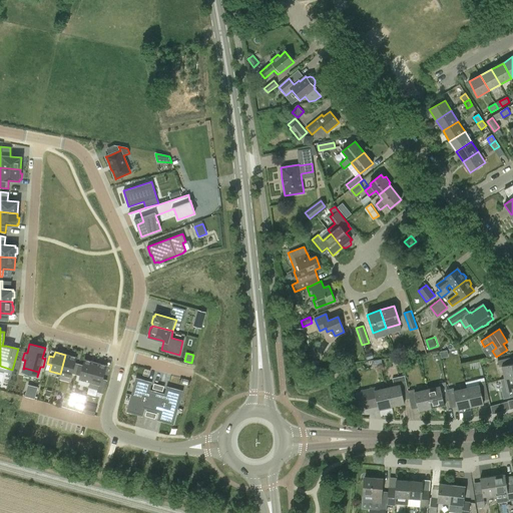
[(76,358),(65,355),(60,374),(71,377),(72,374),(76,375),(79,364),(75,363),(76,358)]
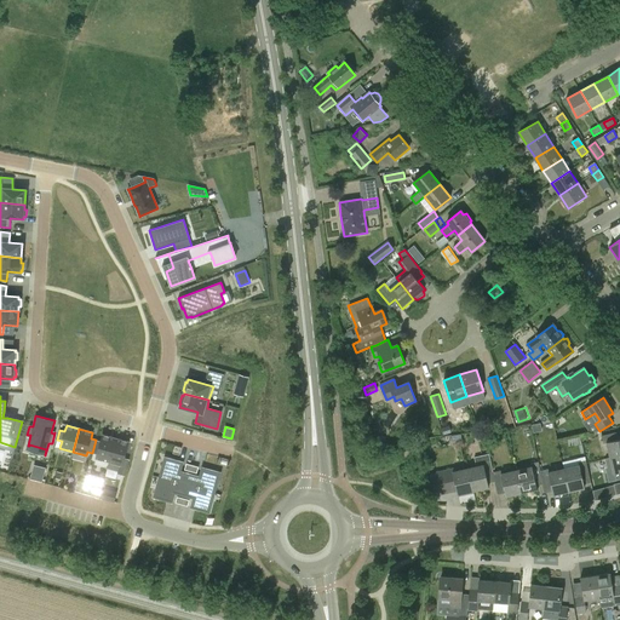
[(604,443),(607,443),(610,458),(619,455),(619,431),(602,436),(604,443)]
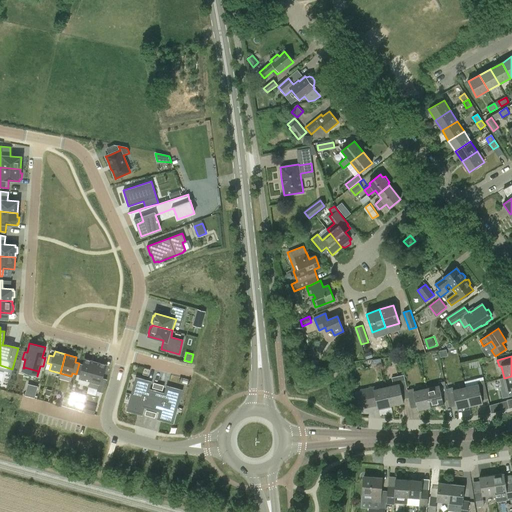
[(79,363),(76,374),(80,375),(79,378),(90,381),(95,362),(84,359),(83,365),(79,363)]
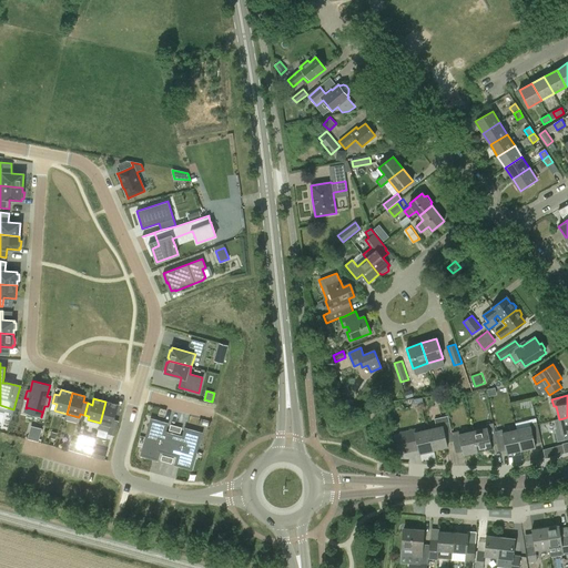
[(118,405),(105,402),(100,423),(98,429),(108,432),(108,434),(114,436),(118,421),(113,419),(118,405)]
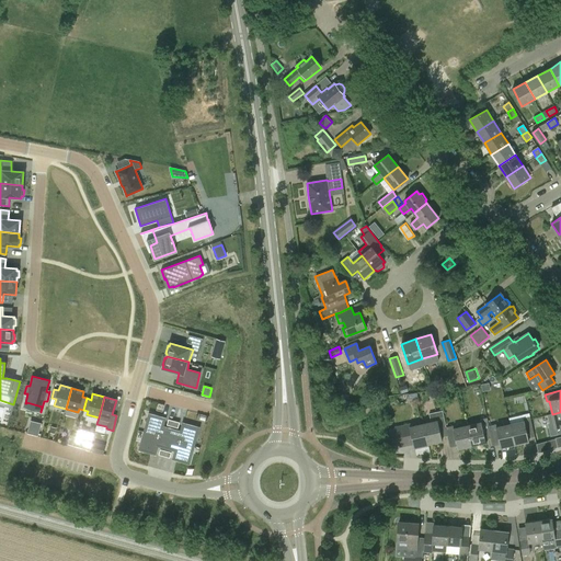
[(424,424),(428,444),(443,441),(442,437),(448,435),(450,447),(451,447),(447,427),(446,427),(443,411),(430,414),(432,423),(424,424)]
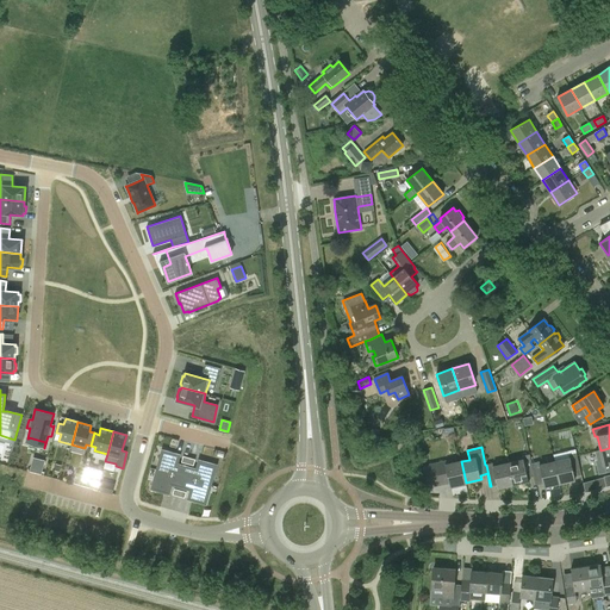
[(609,471),(609,448),(601,450),(595,452),(598,466),(597,467),(598,474),(609,471)]
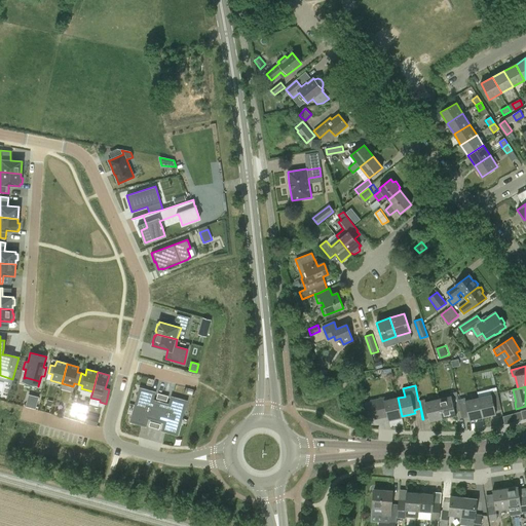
[(137,387),(132,405),(155,411),(157,403),(149,400),(151,391),(137,387)]
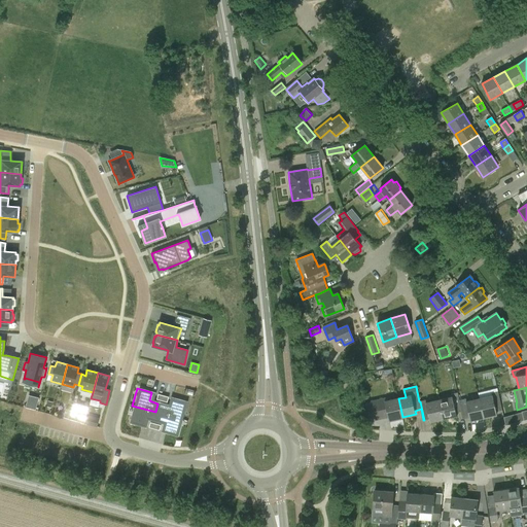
[(480,399),(484,418),(497,415),(496,411),(502,410),(498,391),(491,393),(492,396),(480,399)]
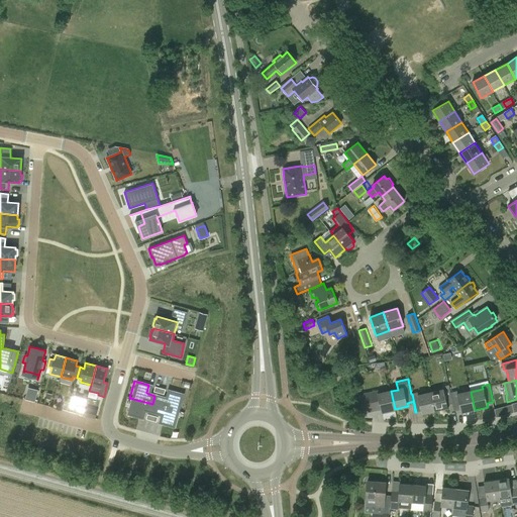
[(431,393),(435,411),(447,408),(446,405),(453,403),(451,393),(449,386),(442,387),(443,390),(431,393)]
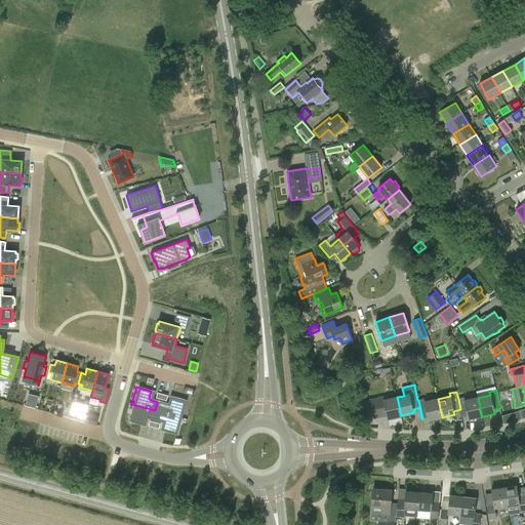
[(29,394),(26,406),(35,408),(38,396),(29,394)]
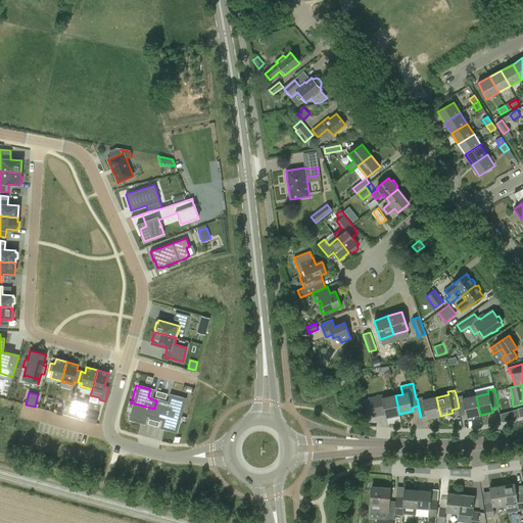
[(156,400),(154,409),(178,415),(182,397),(168,394),(164,402),(156,400)]
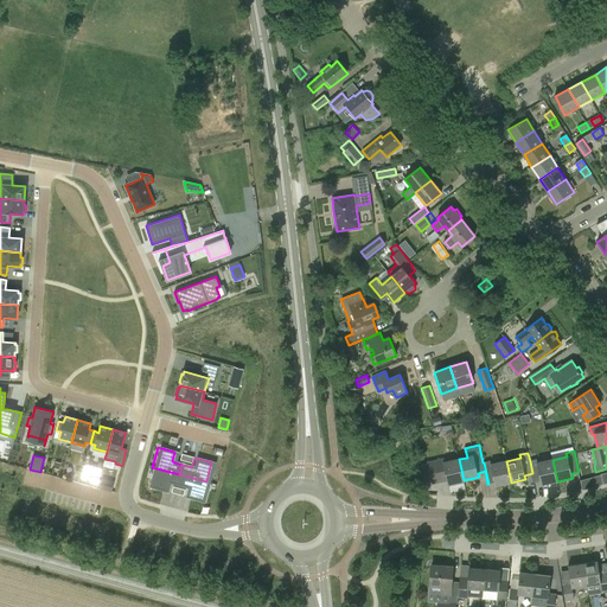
[(459,459),(449,461),(449,458),(417,465),(422,484),(432,483),(432,484),(447,480),(448,484),(464,480),(459,459)]
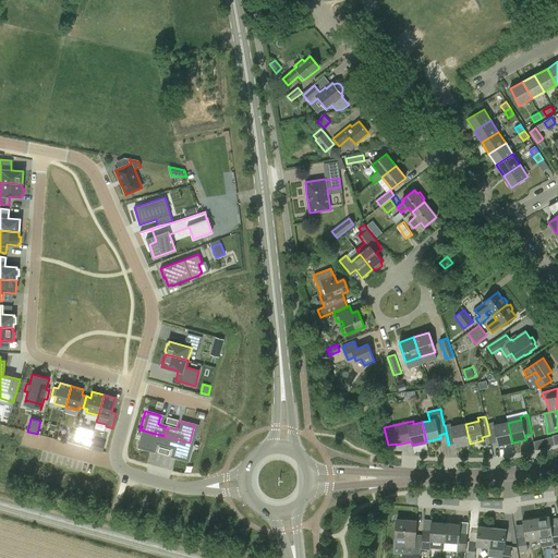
[(494,423),(487,424),(489,435),(492,444),(497,441),(498,445),(512,443),(508,423),(494,426),(494,423)]
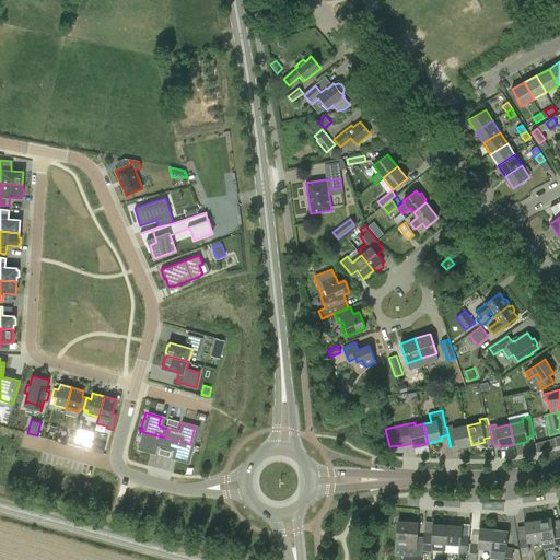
[(457,448),(471,445),(467,426),(453,429),(452,426),(446,427),(451,446),(456,445),(457,448)]
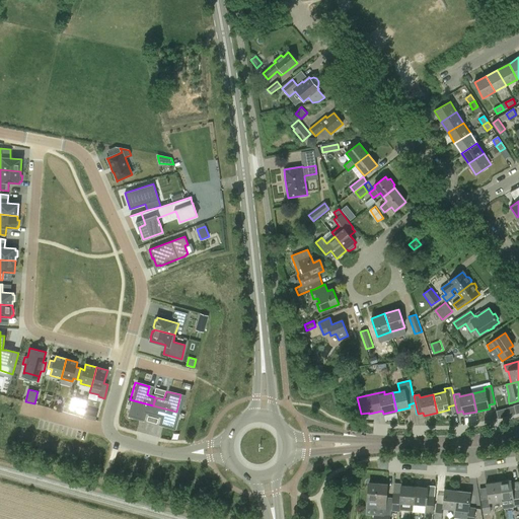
[(72,395),(70,403),(66,402),(64,411),(83,416),(88,399),(72,395)]
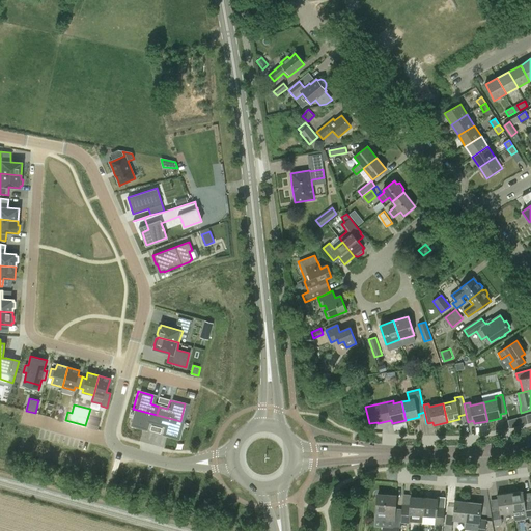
[(133,409),(129,425),(144,429),(146,421),(155,423),(157,415),(133,409)]
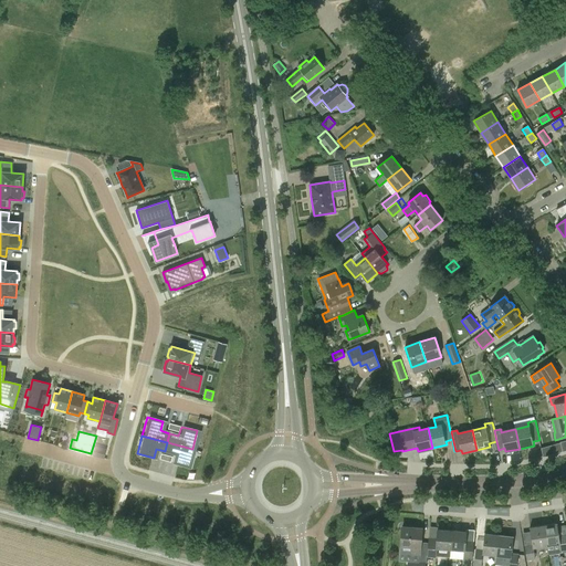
[(167,442),(165,451),(174,453),(171,462),(188,467),(192,449),(167,442)]
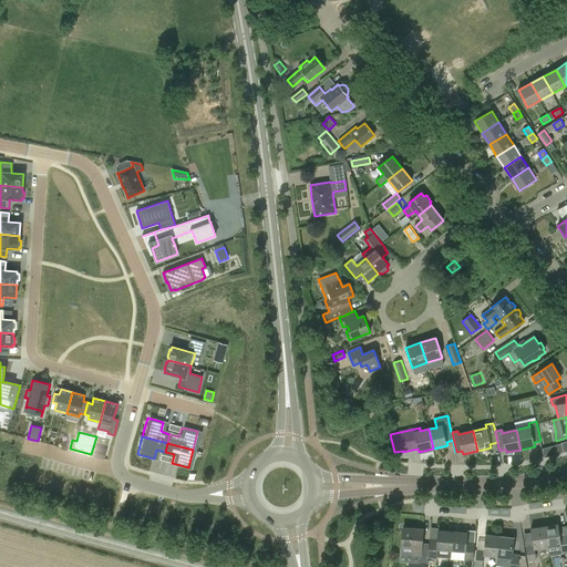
[(93,455),(105,459),(109,447),(95,444),(93,455)]
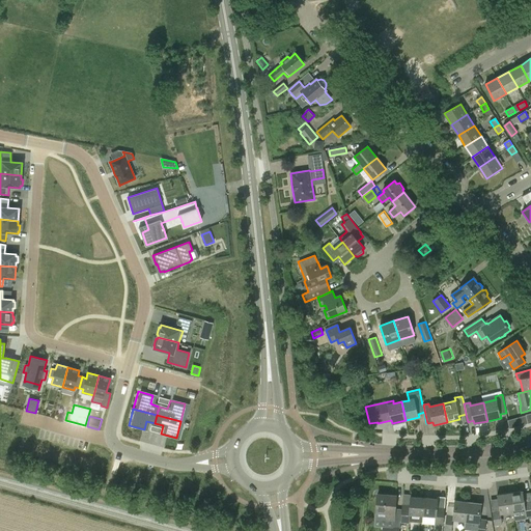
[(523,492),(510,493),(513,512),(514,518),(526,516),(527,520),(530,519),(530,502),(524,503),(523,492)]
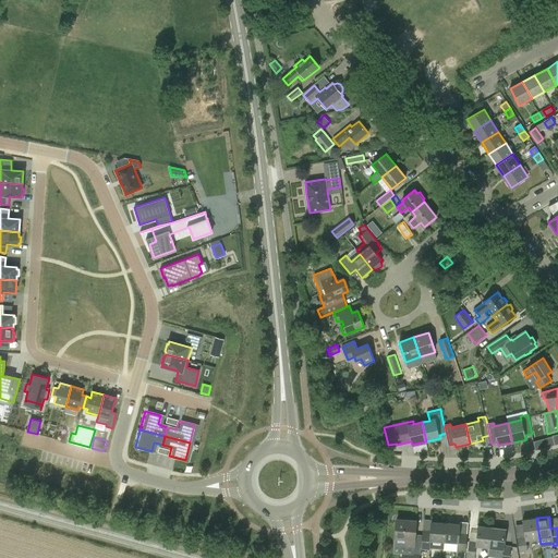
[(540,538),(536,518),(522,520),(525,537),(518,538),(520,553),(528,552),(526,541),(540,538)]
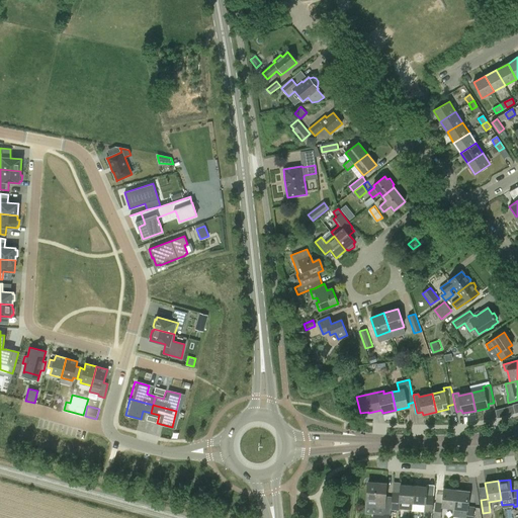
[(384,507),(386,484),(368,482),(367,500),(378,501),(377,507),(384,507)]
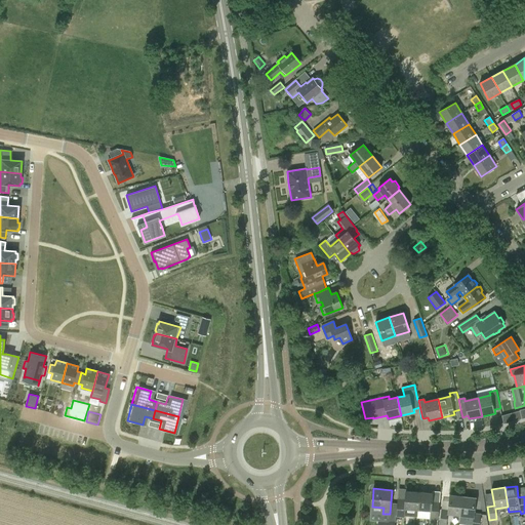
[(398,503),(397,517),(404,517),(404,515),(417,517),(417,511),(419,492),(406,491),(405,499),(398,499),(398,503)]
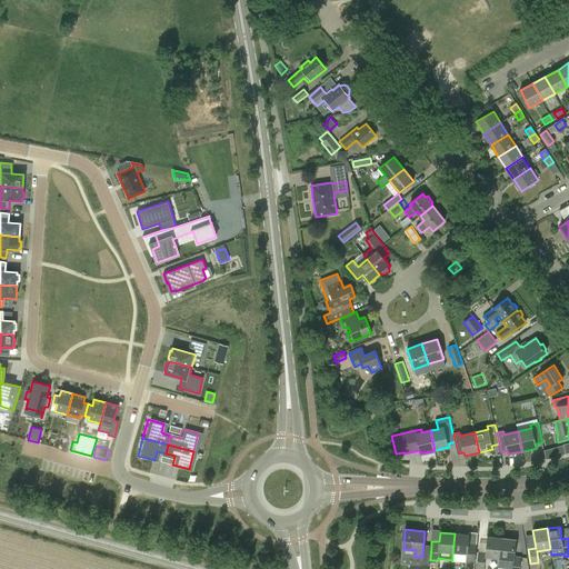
[(455,533),(452,553),(466,555),(466,562),(475,563),(476,545),(469,543),(470,536),(469,535),(455,533)]
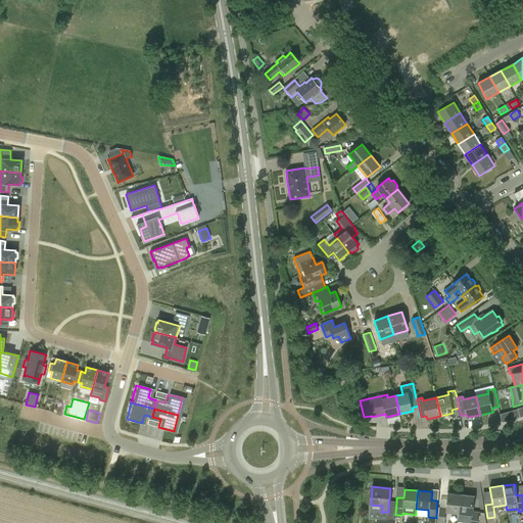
[(443,522),(445,513),(459,515),(461,494),(447,493),(446,509),(440,508),(437,522),(443,522)]
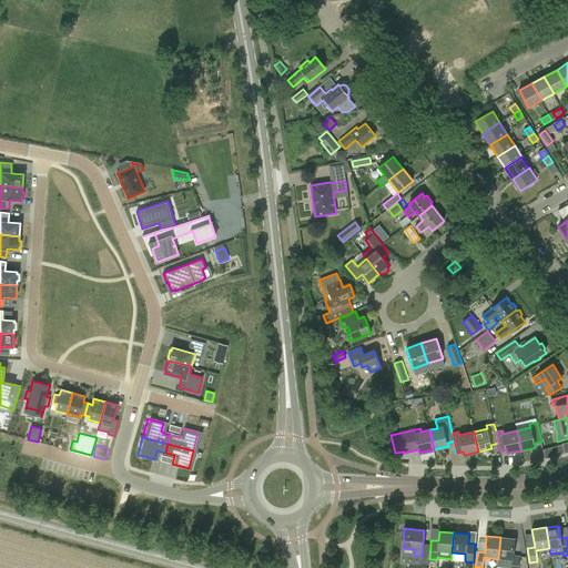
[(515,539),(500,537),(498,559),(497,567),(509,567),(518,567),(520,557),(514,556),(515,539)]
